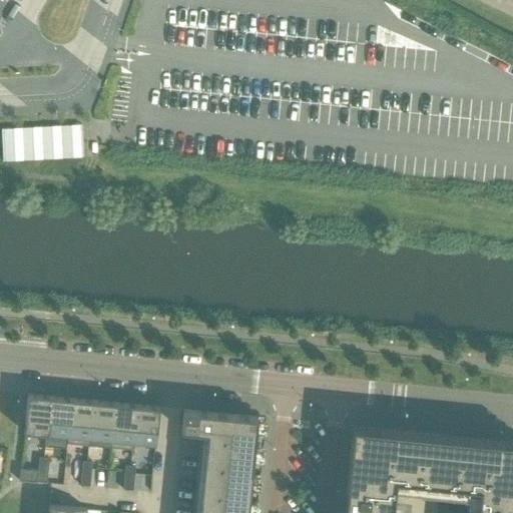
[(3,162),(83,158),(83,147),(82,125),(1,129),(2,142),(3,162)]
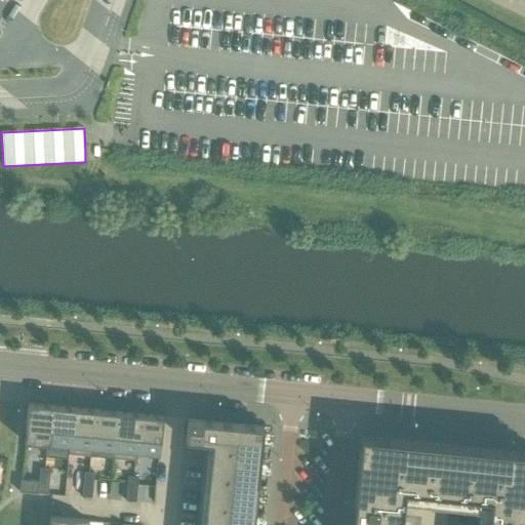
[(24,442),(47,444),(51,406),(28,403),(24,442)]
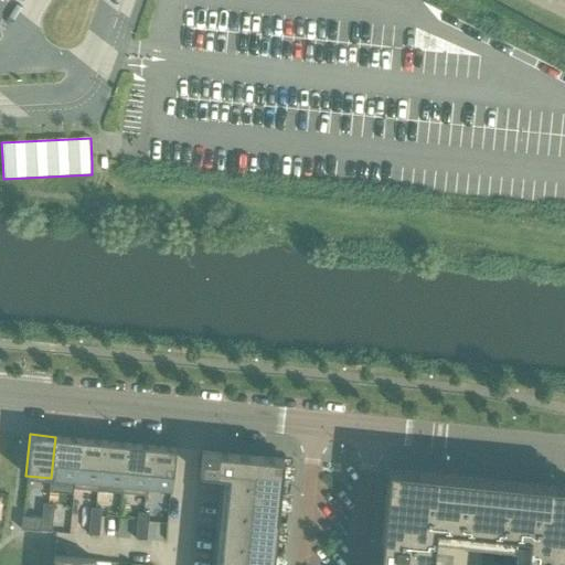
[(51,478),(74,480),(78,439),(55,437),(51,478)]
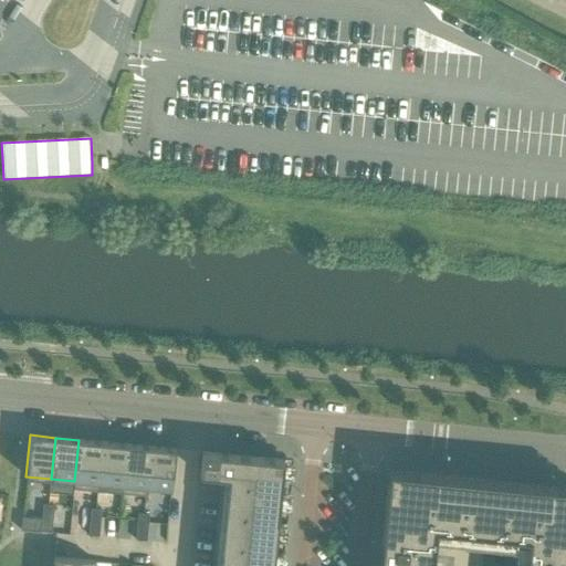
[(87,483),(98,483),(103,442),(87,441),(79,440),(74,481),(87,483)]
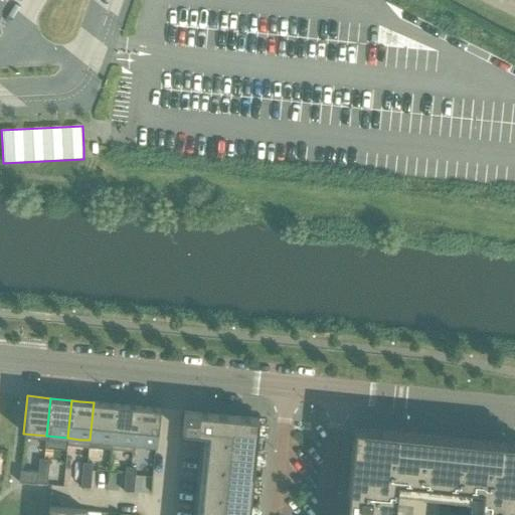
[(90,440),(111,443),(115,404),(94,402),(90,440)]
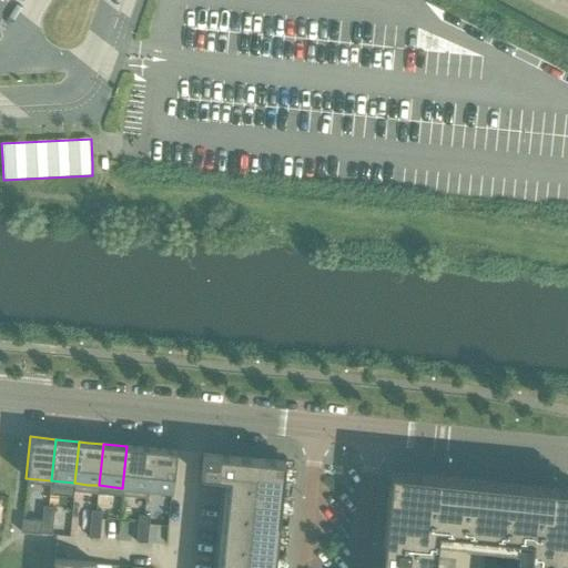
[(122,488),(146,490),(151,448),(127,446),(122,488)]
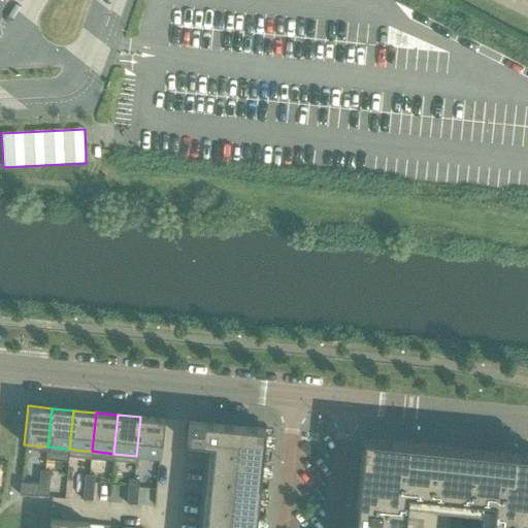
[(140,417),(136,456),(160,458),(163,420),(140,417)]
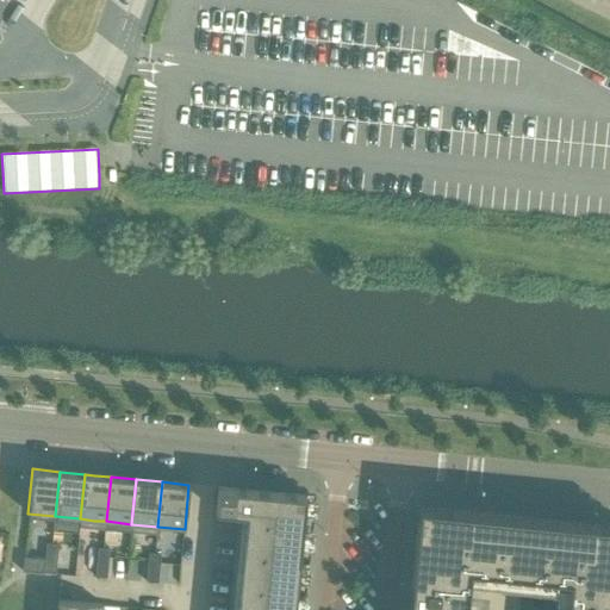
[(293,609),(305,496),(217,487),(215,512),(246,515),(235,609),(293,609)]
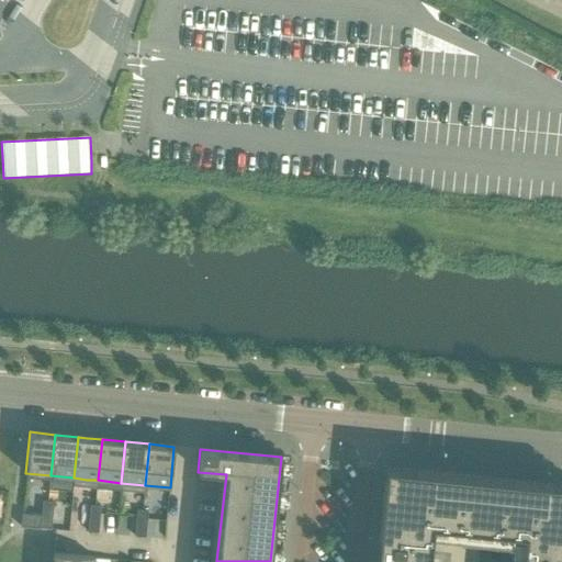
[(524,534),(520,561),(561,561),(561,484),(385,468),(378,542),(380,542),(378,560),(377,560),(375,561),(412,561),(411,561),(412,548),(413,548),(414,546),(419,546),(419,544),(422,524),(524,534)]
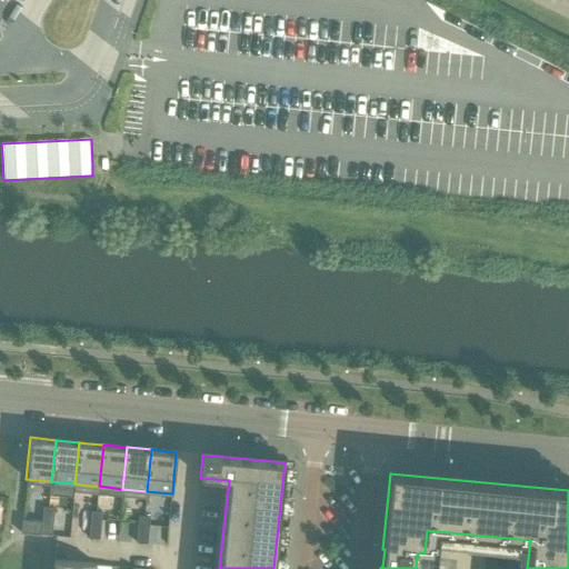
[(41,520),(52,521),(53,508),(43,507),(41,520)]
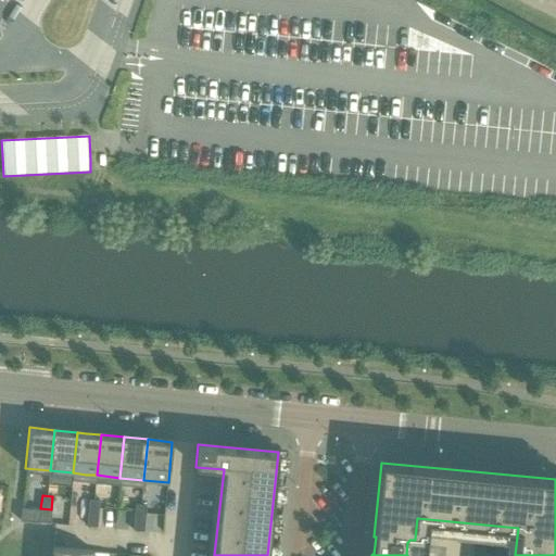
[(89,500),(87,513),(98,514),(99,501),(89,500)]
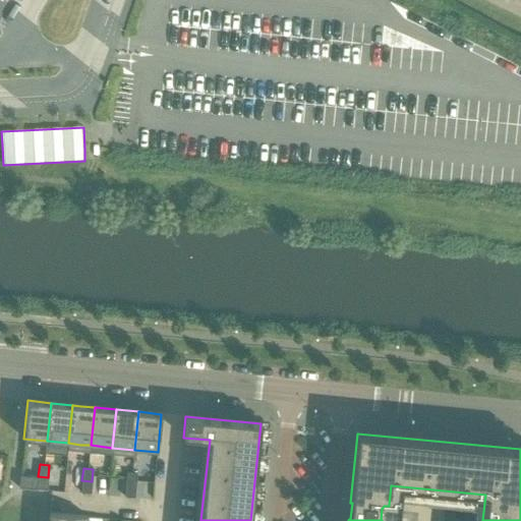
[(126,473),(125,485),(135,486),(136,474),(126,473)]
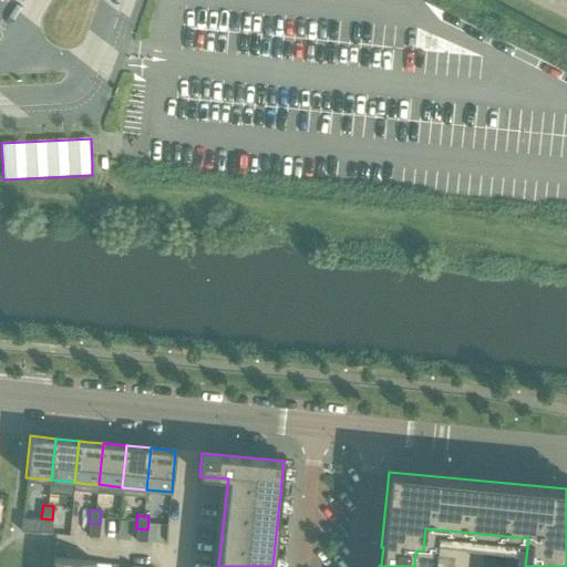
[(41,518),(22,516),(20,531),(40,533),(40,532),(41,518)]
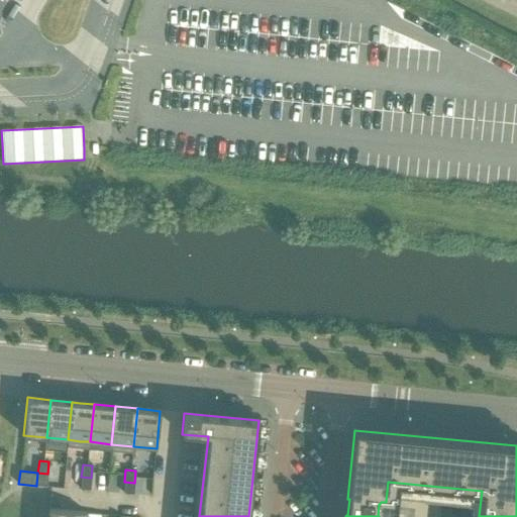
[(47,474),(37,473),(36,485),(46,486),(47,474)]
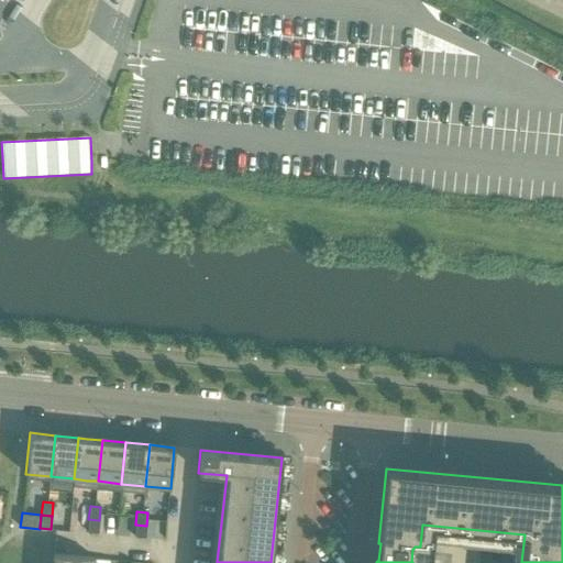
[(99,520),(88,519),(87,531),(87,532),(98,533),(99,520)]
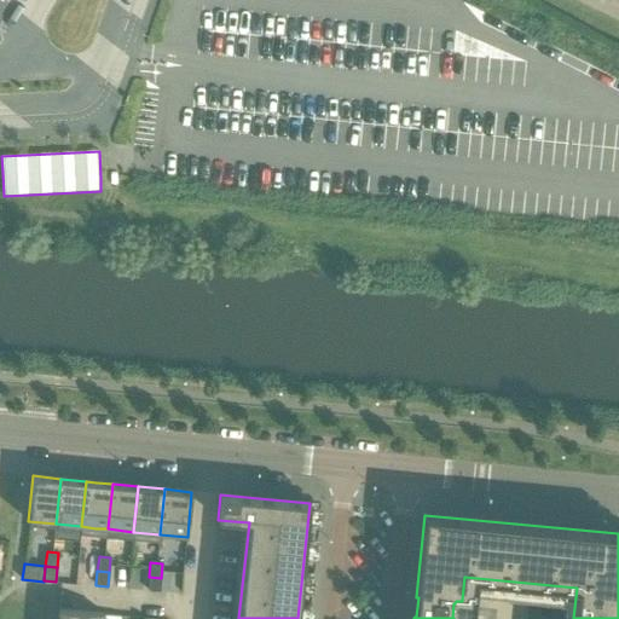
[(161,578),(149,577),(148,591),(160,591),(161,578)]
